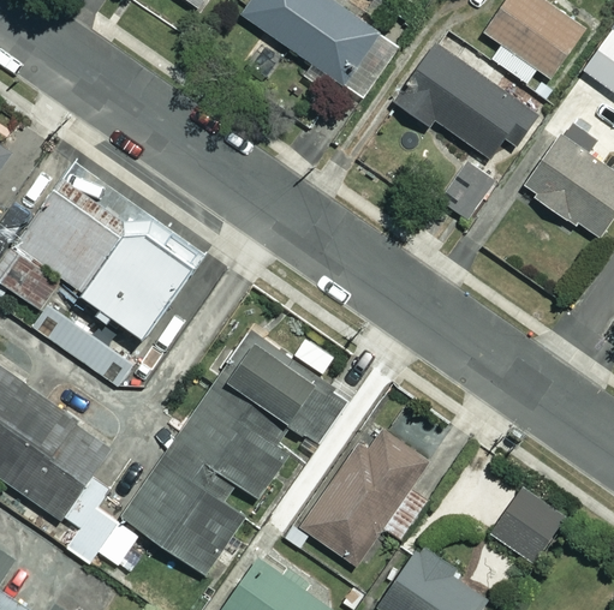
[(203,0),(182,0),(196,11),(203,0)]
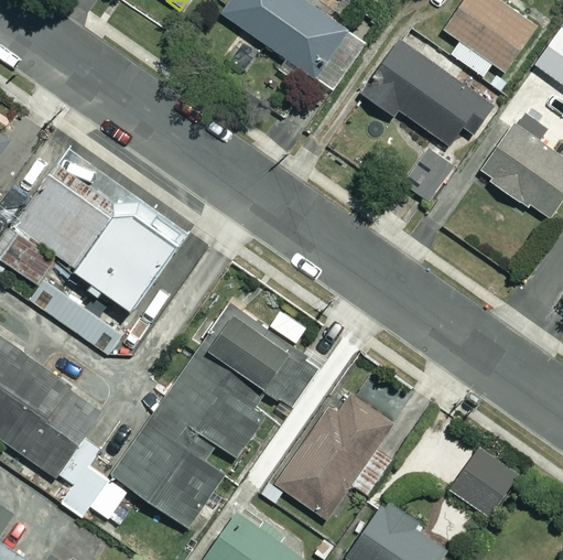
[(227,0),(219,11),(305,78),(343,29),(305,0),(227,0)]
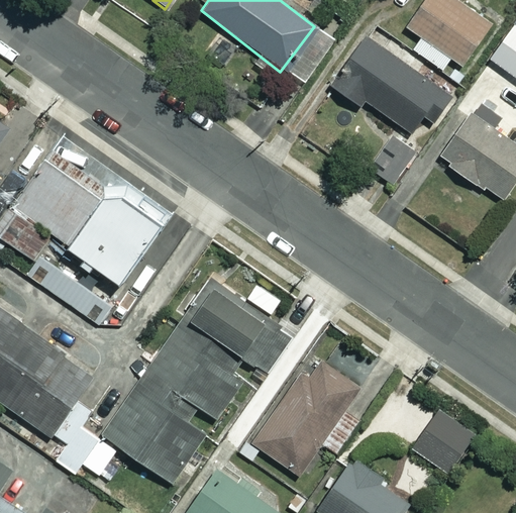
[(424,0),(406,28),(421,38),(413,50),(444,71),(452,59),(462,65),(488,25),(449,0),(424,0)]
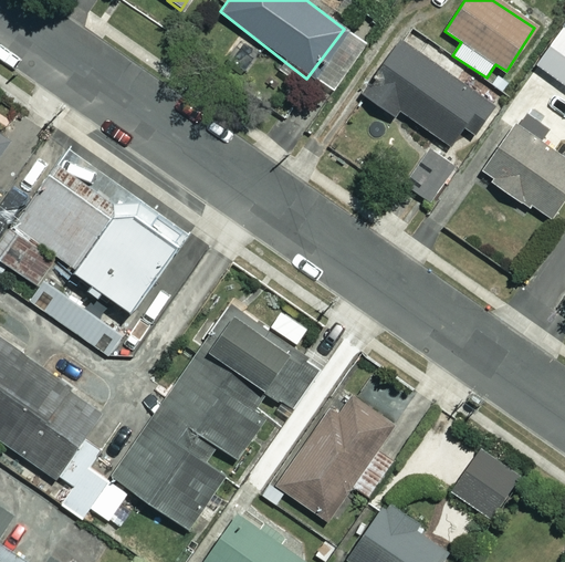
[(564,31),(561,29),(529,72),(564,97),(564,31)]
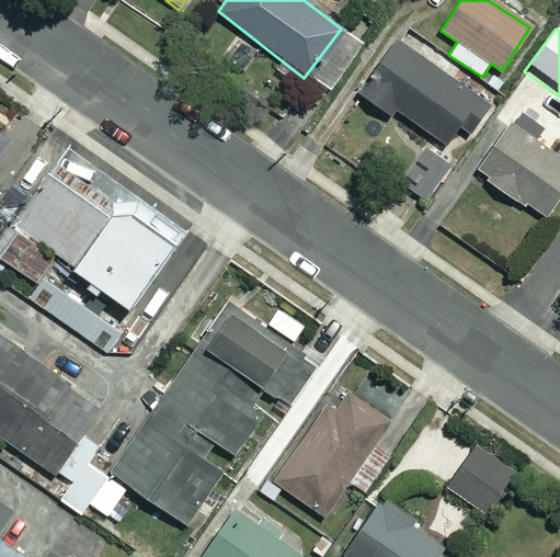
[(488,103),(396,42),(361,95),(391,115),(395,111),(445,145),(457,127),(468,134),(488,103)]
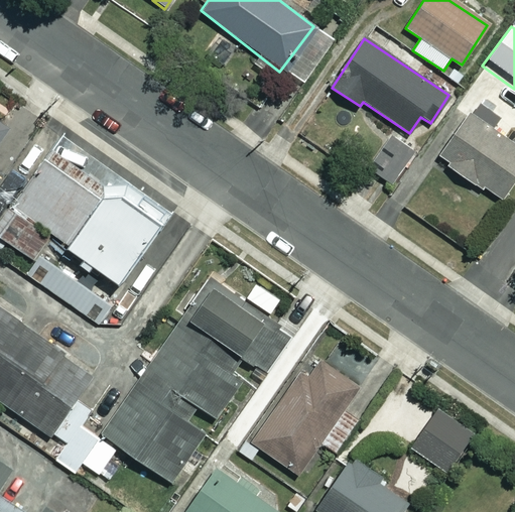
[(514,183),(514,144),(466,113),(436,158),(503,203),(514,183)]
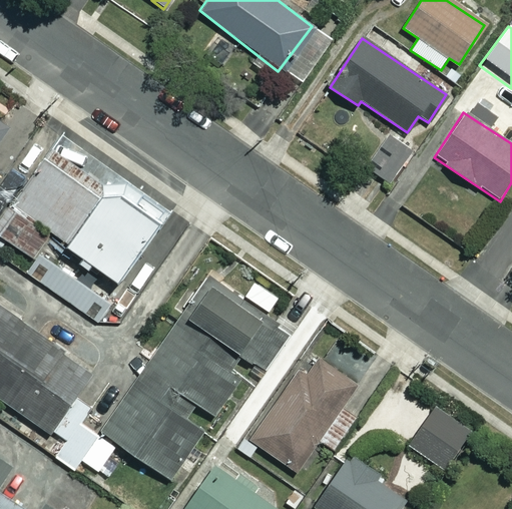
[(0,139),(8,127),(0,122),(0,139)]
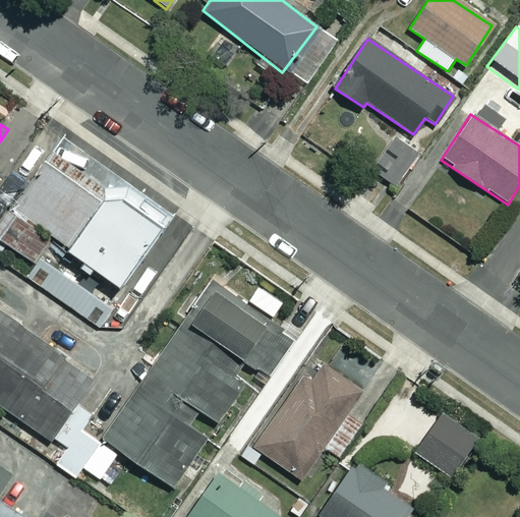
[(416,158),(392,139),(369,170),(395,187),(416,158)]
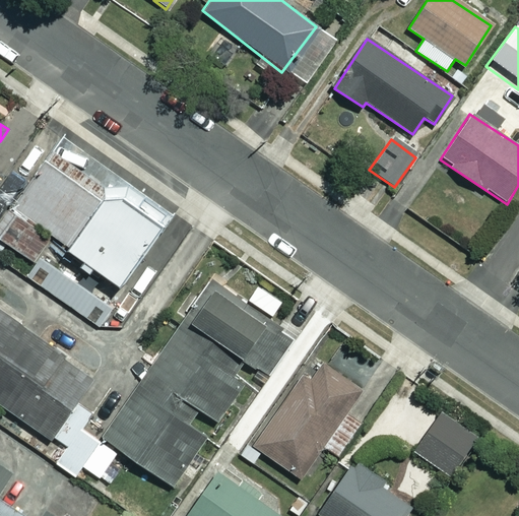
[(99,200),(46,162),(0,223),(0,239),(33,264),(53,236),(122,287),(165,230),(108,187),(99,200)]
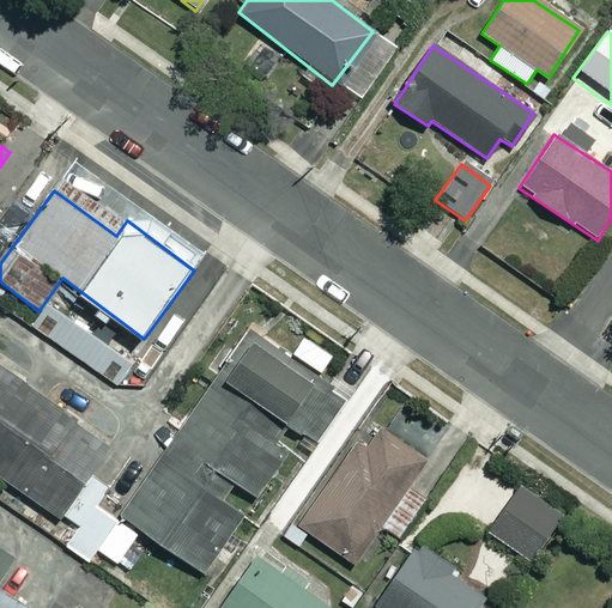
[(343,399),(252,334),(122,516),(201,572),(282,460),(271,454),(290,427),(311,443),(343,399)]
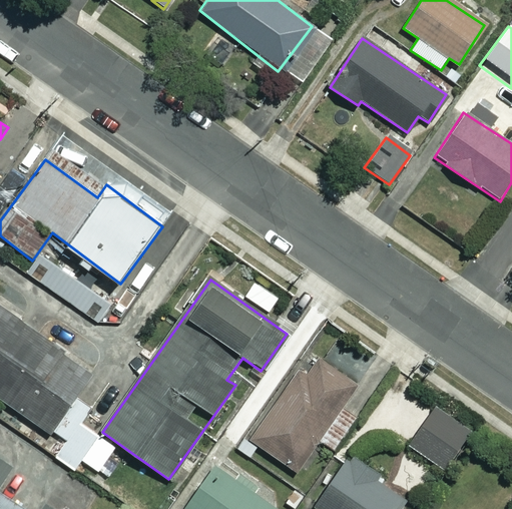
[(0,400),(65,445),(55,459),(72,471),(79,461),(98,473),(114,450),(80,426),(91,410),(74,399),(90,375),(0,312),(0,400)]
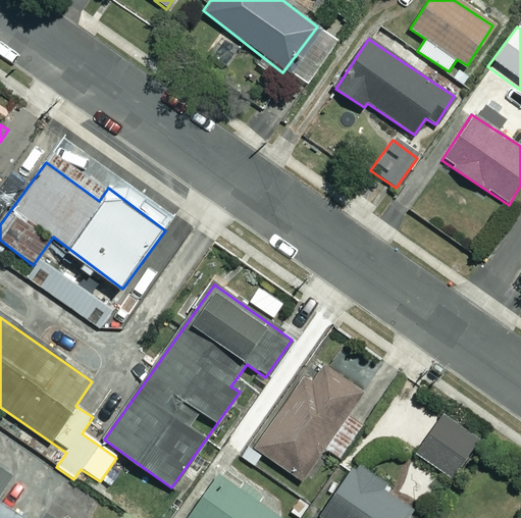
[(362,394),(320,364),(300,391),(295,387),(252,447),(301,481),(324,449),(339,459),(362,427),(346,416),(362,394)]
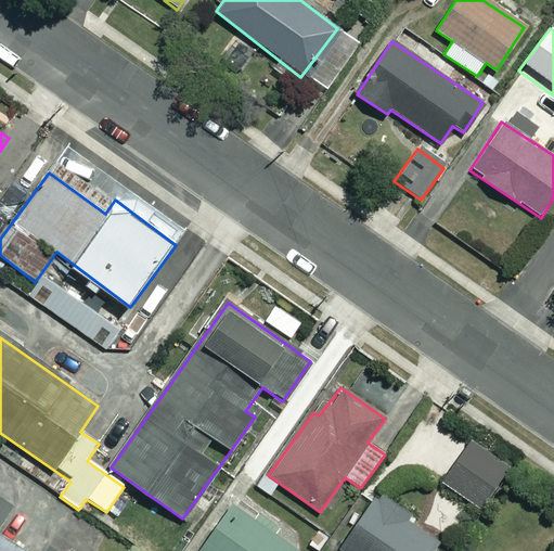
[(510,469),(471,443),(442,484),(481,511),(510,469)]
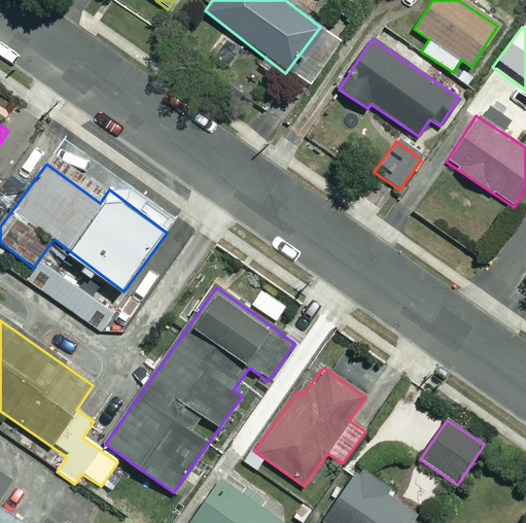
[(409,522),(419,509),(358,467),(321,522),(409,522)]
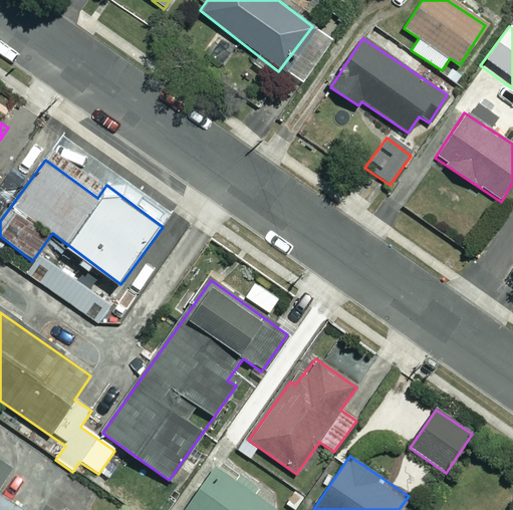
[(277,509),(278,508),(219,467),(190,509),(277,509)]
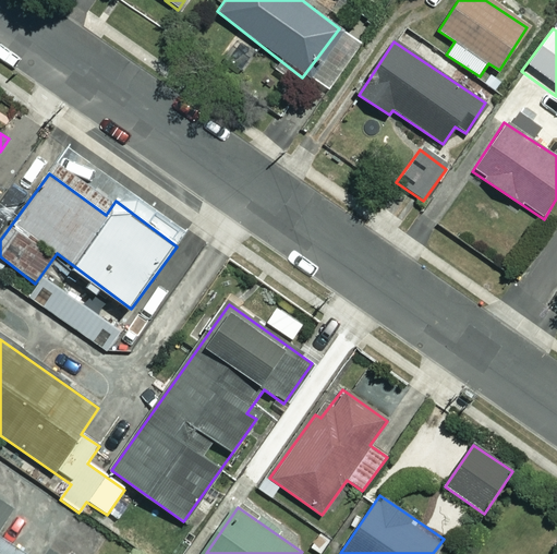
[(0,528),(9,515),(0,508),(0,553),(44,553),(40,551),(38,553),(17,553),(0,542),(0,528)]
